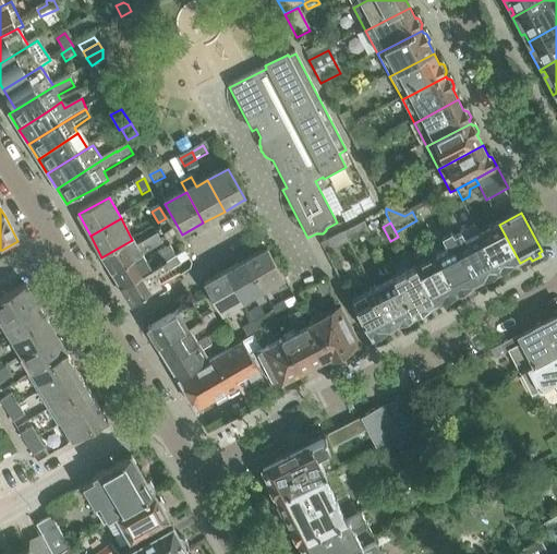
[(364,225),(343,235),(348,243),(368,232),(364,225)]
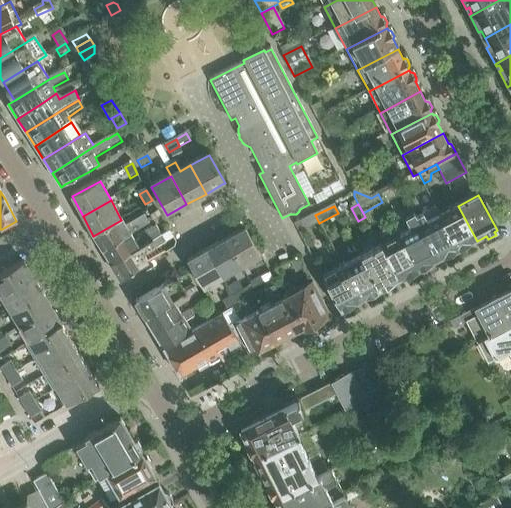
[(458,206),(439,216),(459,254),(470,249),(468,246),(477,241),(458,206)]
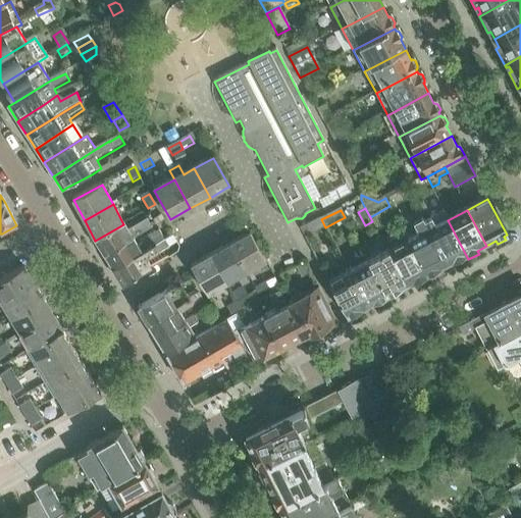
[(423,221),(428,230),(447,266),(456,261),(458,264),(468,259),(448,220),(443,211),(423,221)]
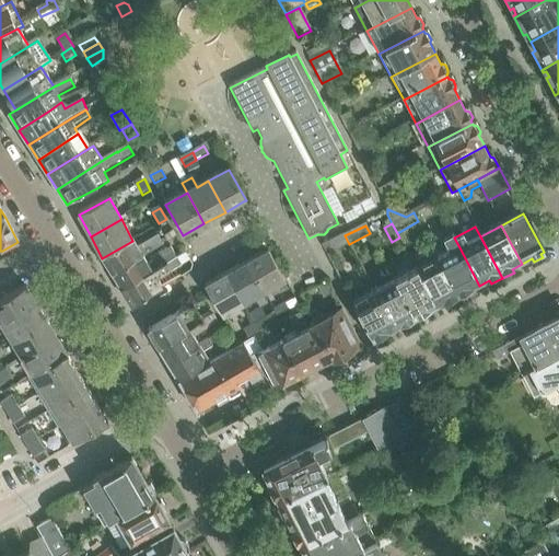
[(345,235),(329,243),(333,251),(337,252),(350,245),(349,244),(345,235)]
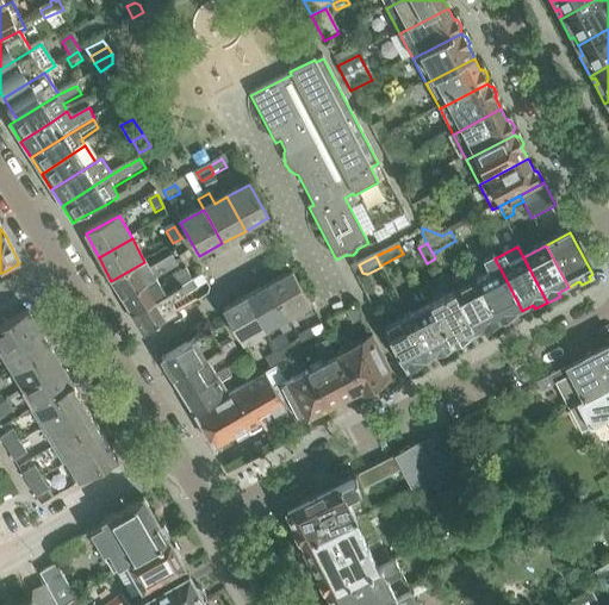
[(514,320),(511,317),(522,311),(501,269),(495,259),(493,256),(484,262),(491,274),(477,281),(501,326),(514,320)]
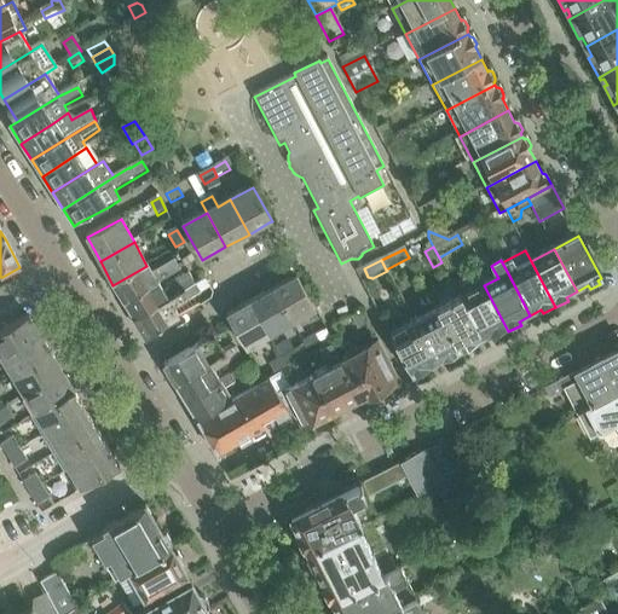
[(160,284),(180,271),(174,261),(154,274),(148,266),(146,266),(113,285),(125,303),(159,283),(160,284)]
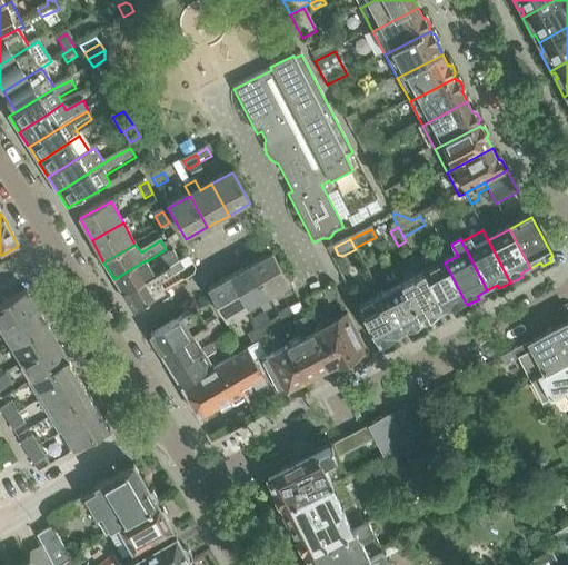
[(146,260),(115,279),(125,296),(179,264),(175,253),(159,261),(161,265),(152,270),(147,261),(146,260)]
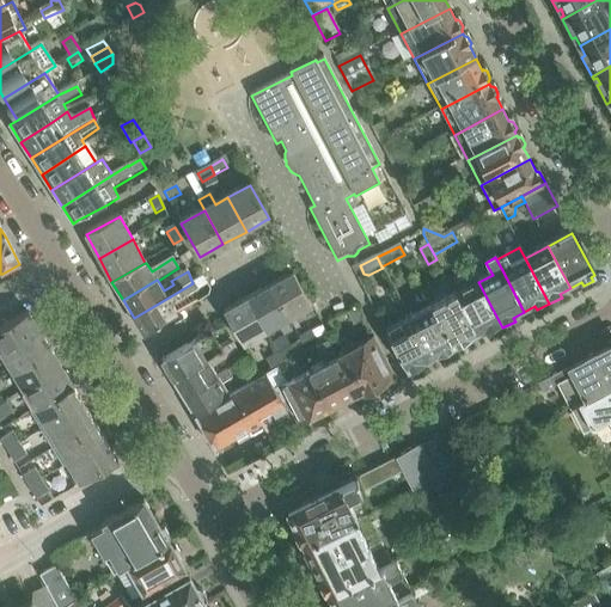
[(294,274),(272,288),(292,320),(313,307),(294,274)]
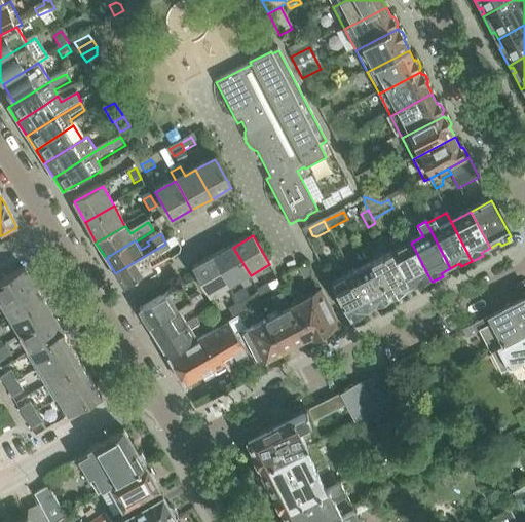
[(166,244),(115,273),(124,289),(153,270),(153,269),(148,262),(161,254),(162,256),(172,250),(166,243),(166,244)]
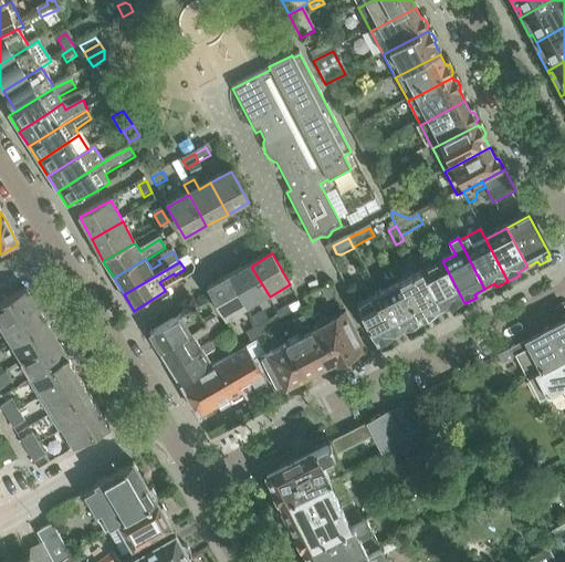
[(442,261),(421,272),(442,312),(452,306),(453,310),(464,303),(442,261)]
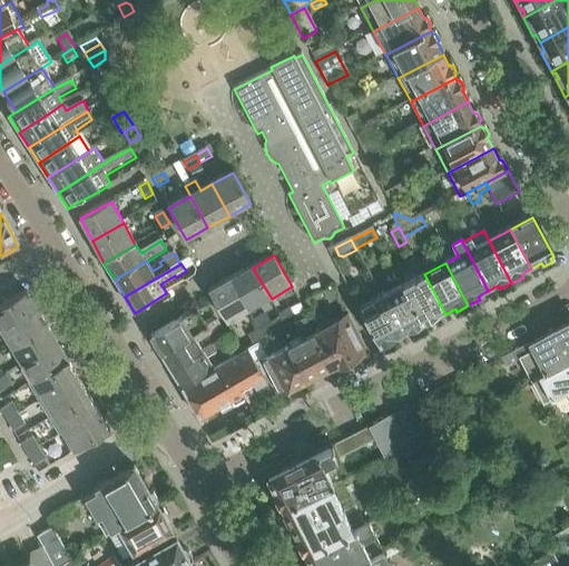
[(253,269),(231,281),(249,311),(272,299),(253,269)]
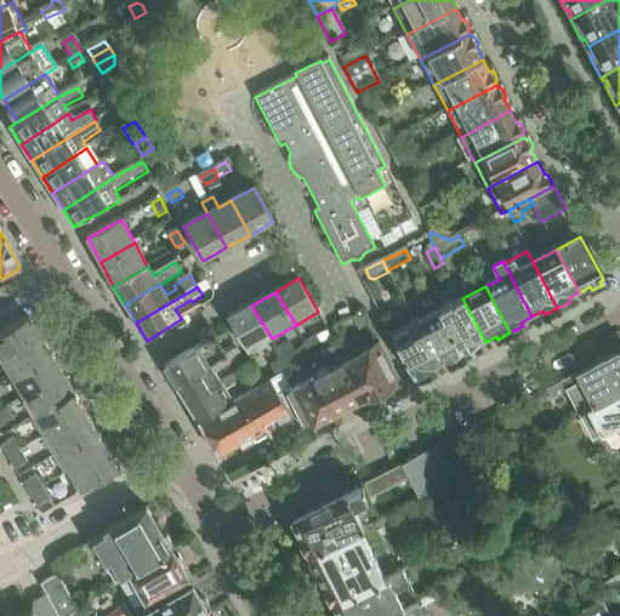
[(475,347),(485,342),(462,298),(439,311),(464,358),(476,351),(475,347)]
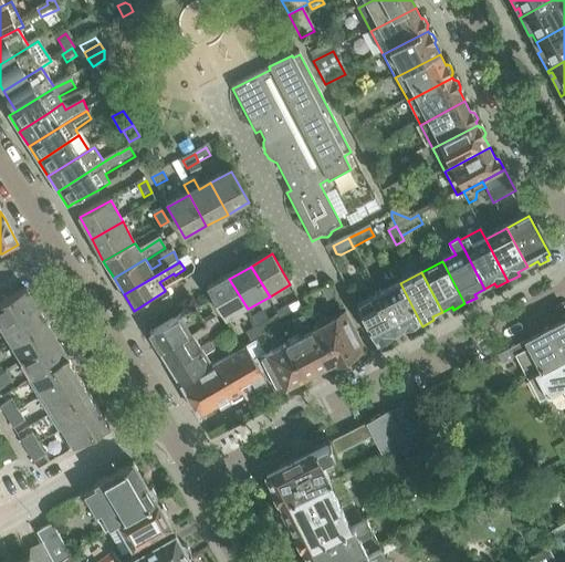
[(229,279),(208,291),(227,321),(248,309),(229,279)]
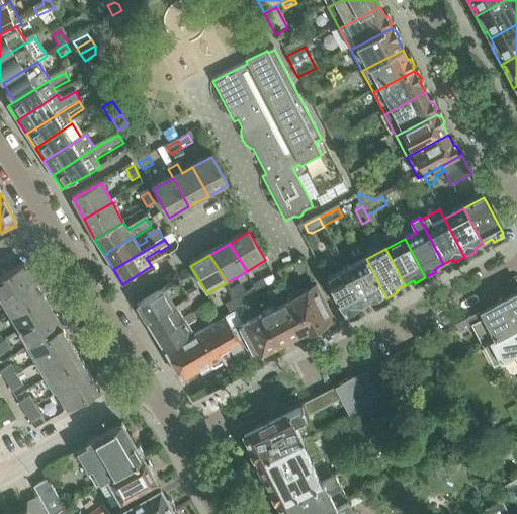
[(366,259),(346,270),(365,306),(374,301),(375,304),(386,298),(366,259)]
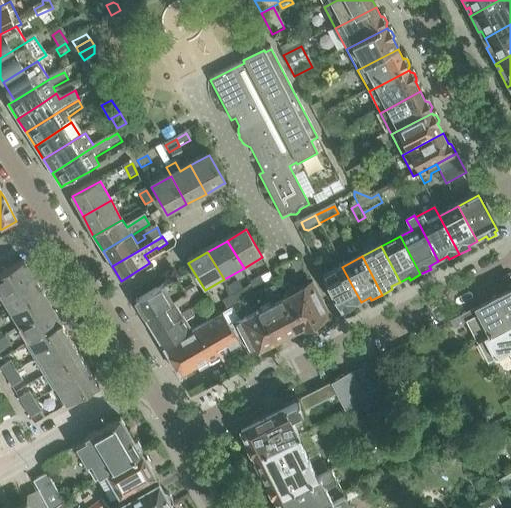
[(298,260),(291,264),(296,273),(303,269),(298,260)]
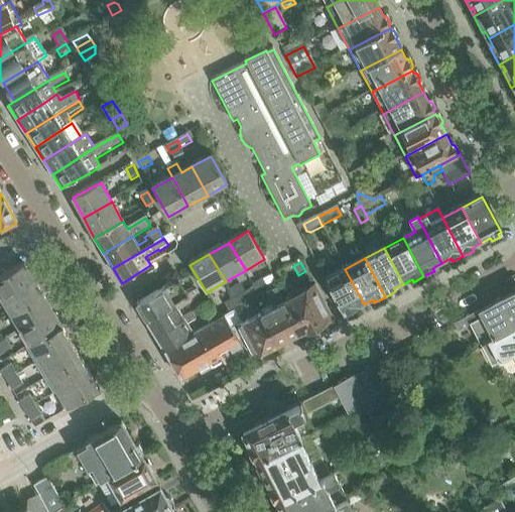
[(24,265),(0,279),(0,297),(1,300),(34,281),(24,265)]
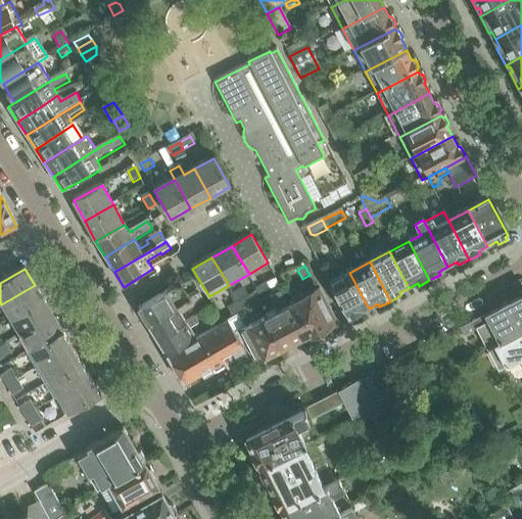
[(360,314),(369,309),(349,273),(329,283),(348,319),(350,318),(352,321),(362,316),(360,314)]
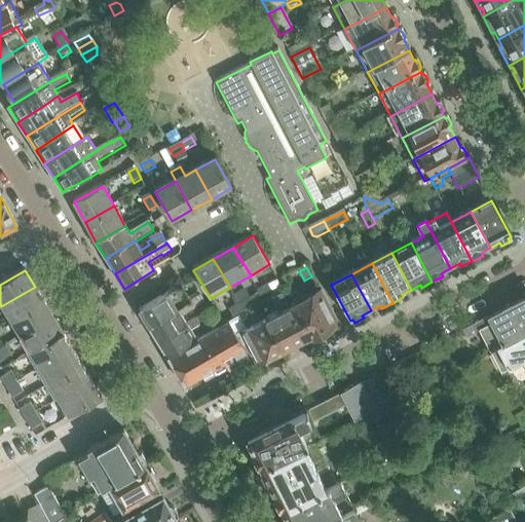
[(268,286),(258,292),(262,299),(272,293),(268,286)]
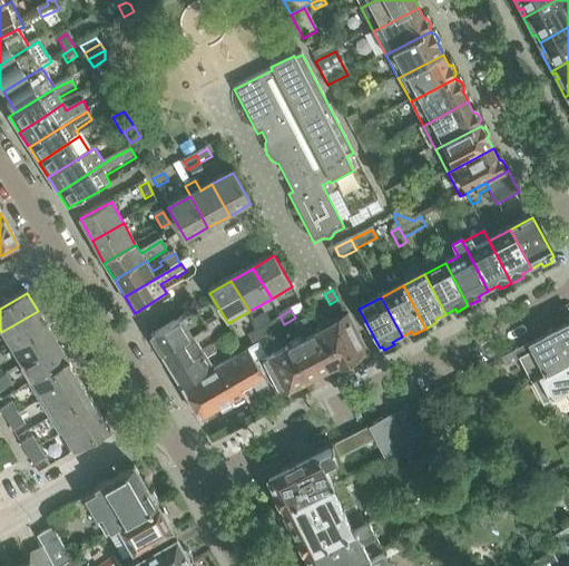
[(1,332),(12,349),(48,328),(38,311),(1,332)]
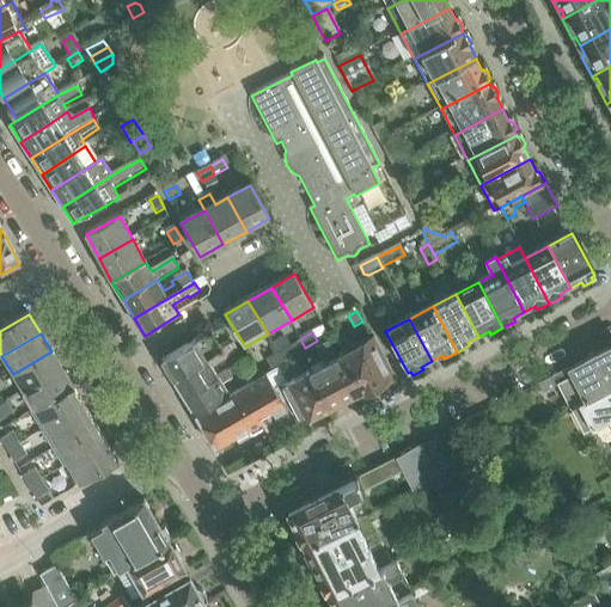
[(196,343),(163,365),(173,382),(222,353),(213,336),(196,343)]
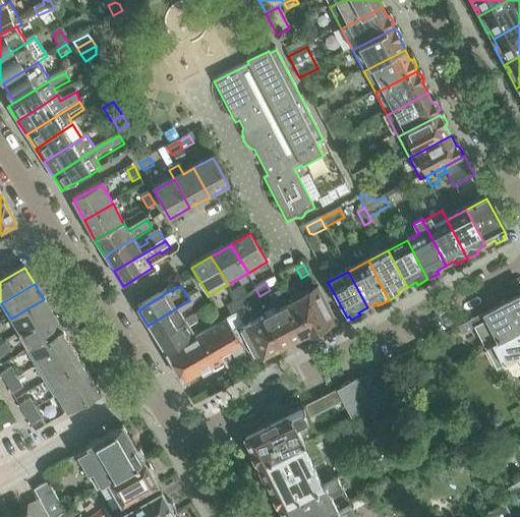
[(302,339),(303,341),(335,325),(316,290),(286,306),(302,339)]
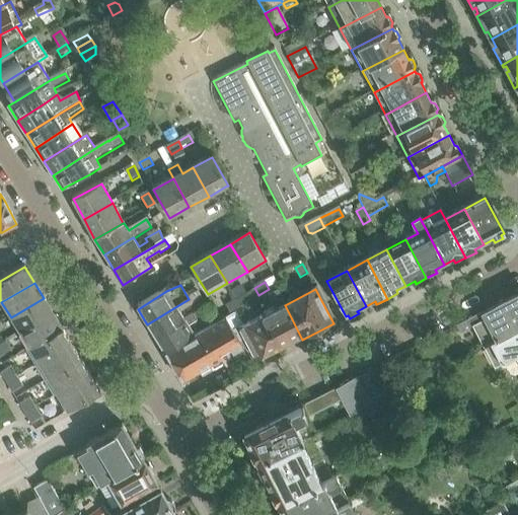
[(275,310),(262,317),(279,349),(282,348),(284,349),(291,346),(291,343),(301,338),(285,305),(278,291),(268,296),(275,310)]
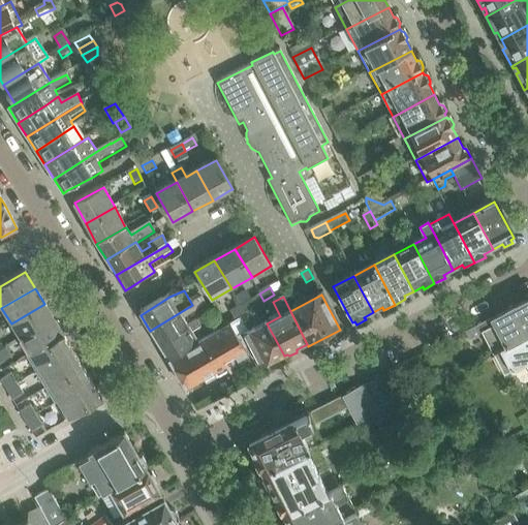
[(192,305),(150,331),(159,345),(189,328),(183,319),(204,308),(199,301),(192,305)]
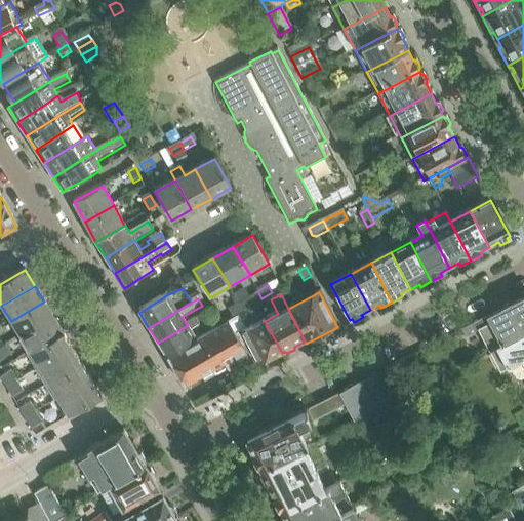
[(250,298),(240,305),(244,312),(254,306),(250,298)]
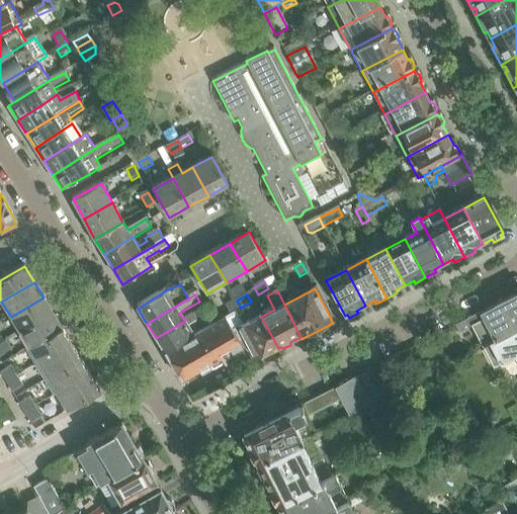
[(497,306),(456,327),(460,334),(472,327),(483,347),(484,347),(516,329),(516,294),(504,302),(497,305),(497,306)]
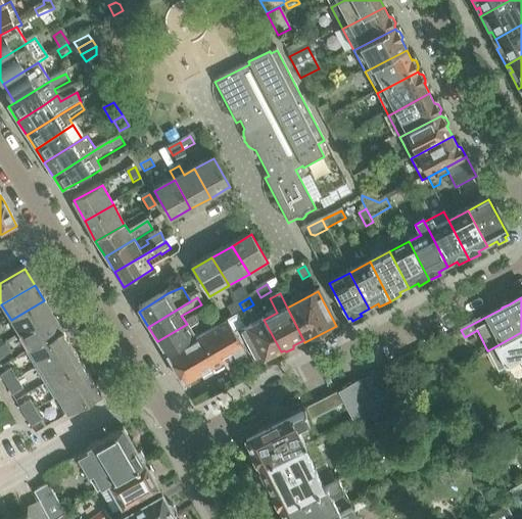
[(44,300),(11,320),(20,336),(53,317),(44,300)]
